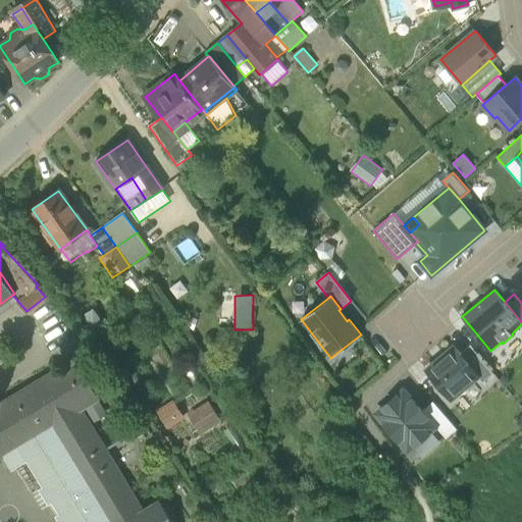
[(105,324),(93,308),(82,316),(94,332),(105,324)]
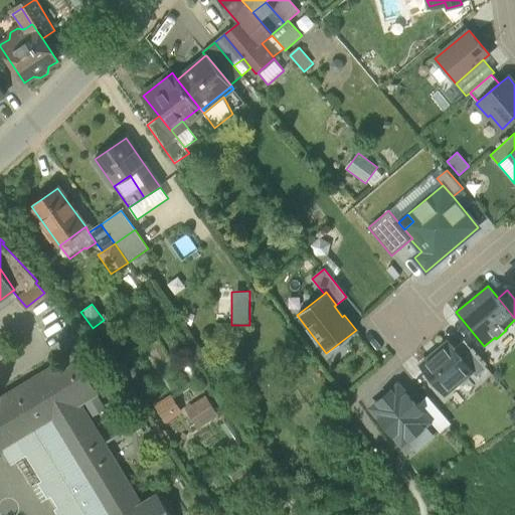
[(464,341),(454,349),(472,370),(472,371),(477,376),(487,368),(464,341)]
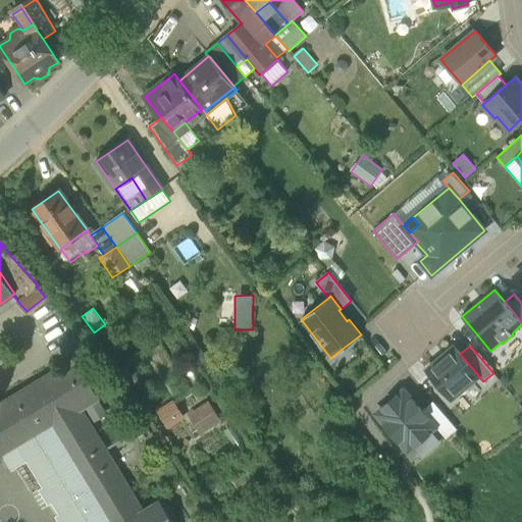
[(455,347),(426,370),(451,399),(478,376),(478,375),(460,354),(455,347)]
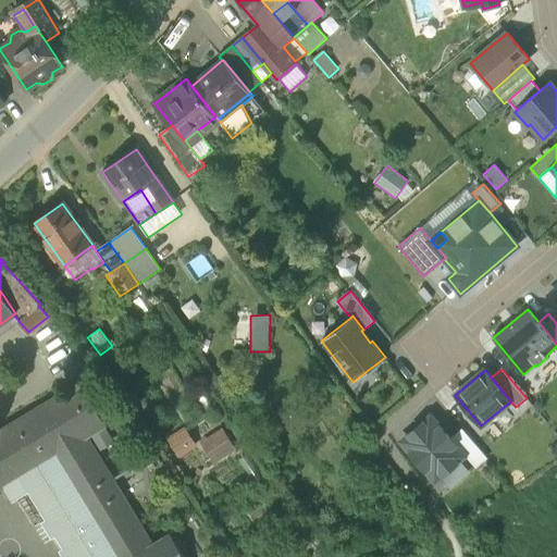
[(0,487),(2,486),(37,465),(91,553),(84,556),(113,556),(76,496),(75,497),(50,456),(86,434),(86,435),(90,433),(104,424),(79,384),(0,432),(0,487)]
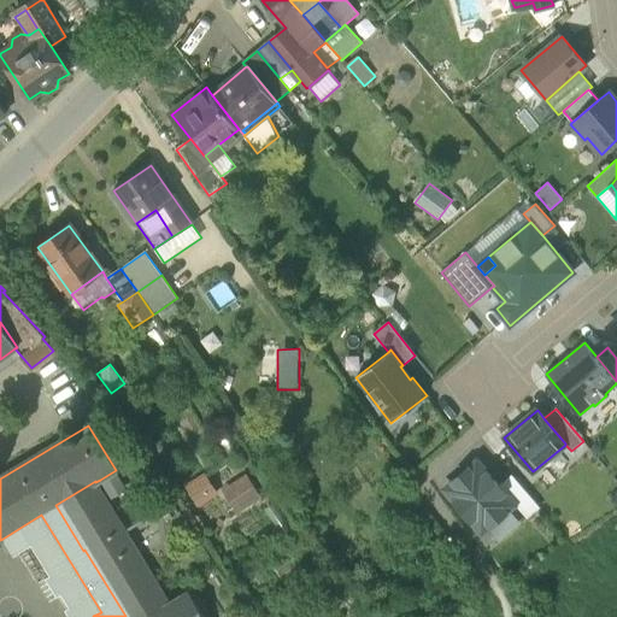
[(499,486),(477,460),(445,488),(482,533),(488,528),(510,509),(515,505),(499,486)]
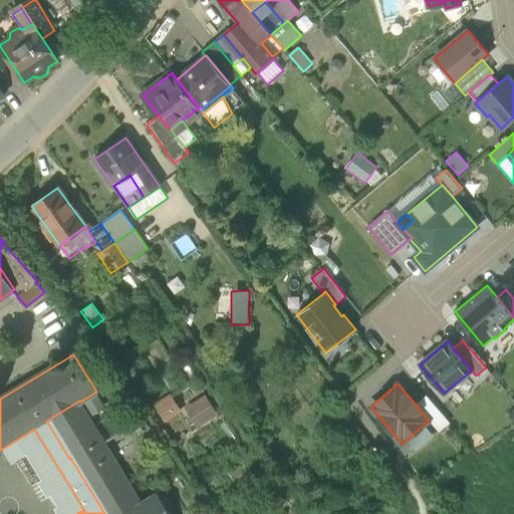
[(106,409),(96,392),(83,400),(93,417),(106,409)]
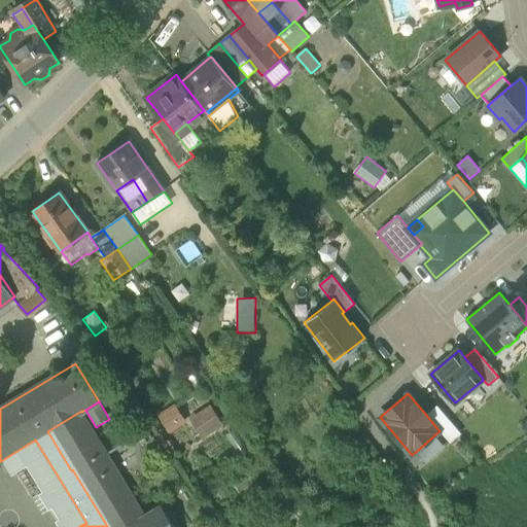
[(187,423),(175,403),(157,414),(170,434),(187,423)]
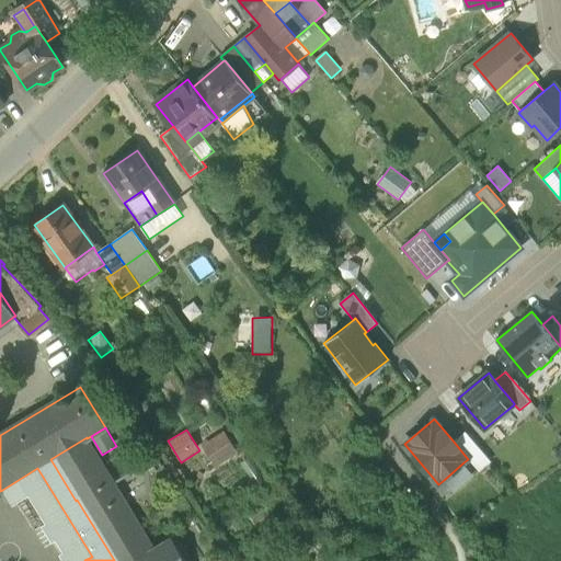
[(202,445),(215,467),(238,453),(224,431),(202,445)]
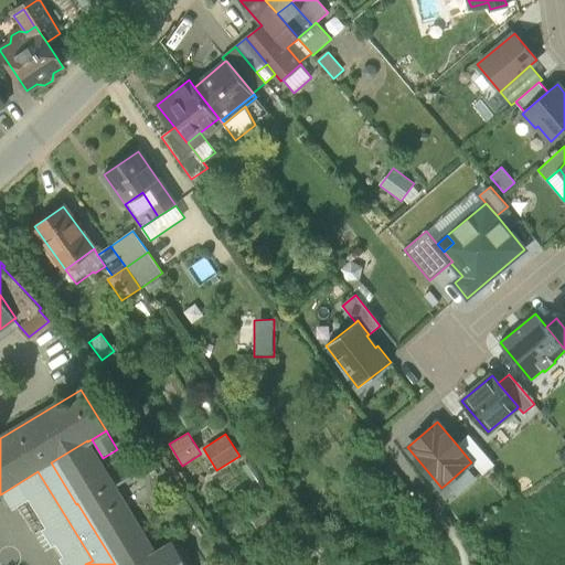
[(469,434),(457,445),(471,462),(482,475),(494,464),(469,434)]
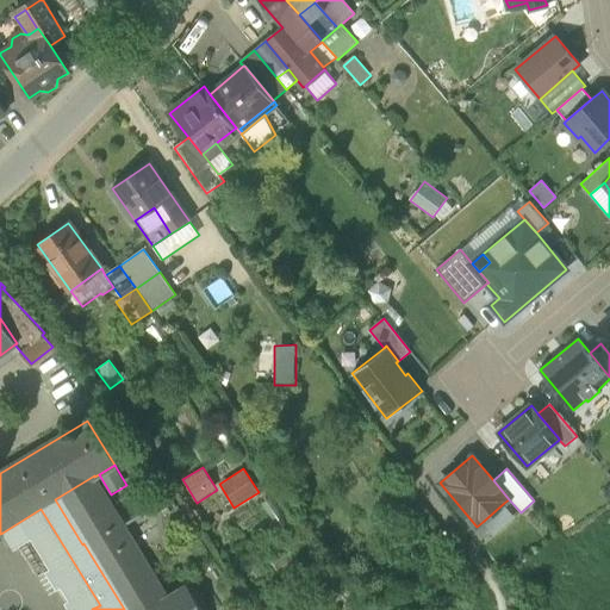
[(199,609),(186,587),(167,598),(112,509),(113,508),(94,477),(94,475),(55,499),(82,545),(83,543),(124,609),(199,609)]
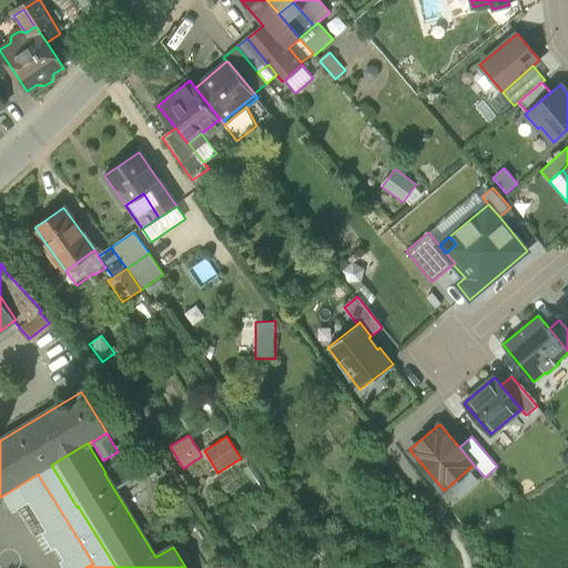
[(269,483),(254,463),(241,472),(256,492),(269,483)]
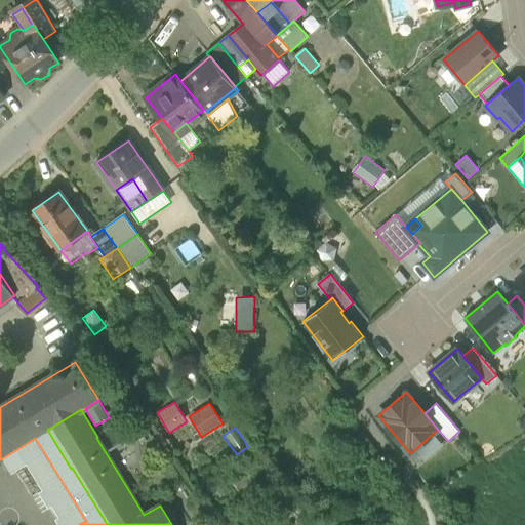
[(445,444),(434,433),(415,449),(426,461),(445,444)]
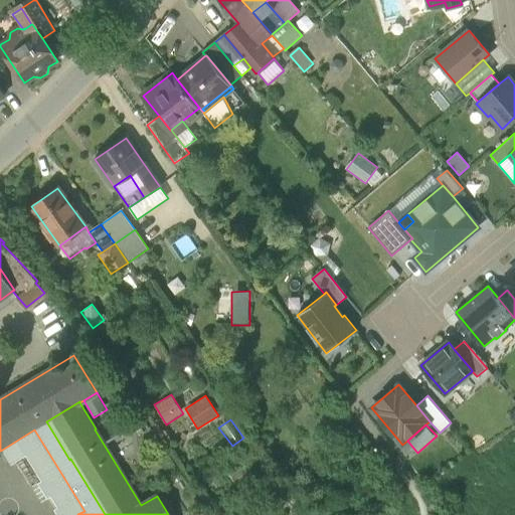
[(55,509),(58,514),(77,514),(84,511),(34,430),(2,450),(11,464),(26,455),(42,481),(39,483),(47,497),(50,495),(58,507),(55,509)]
